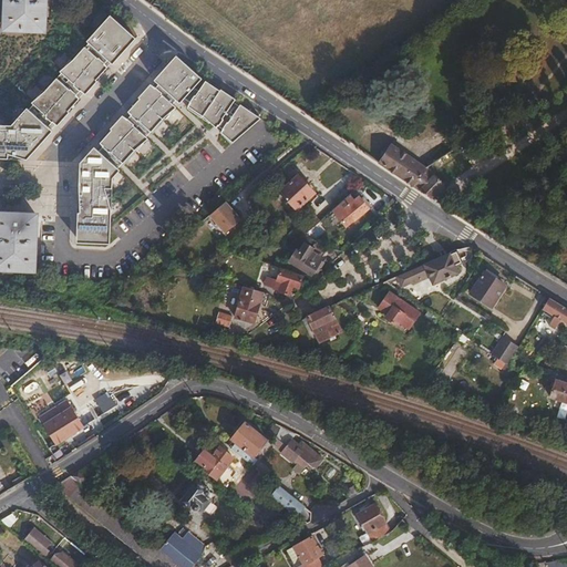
[(45,0),(6,0),(4,30),(44,31),(45,0)]
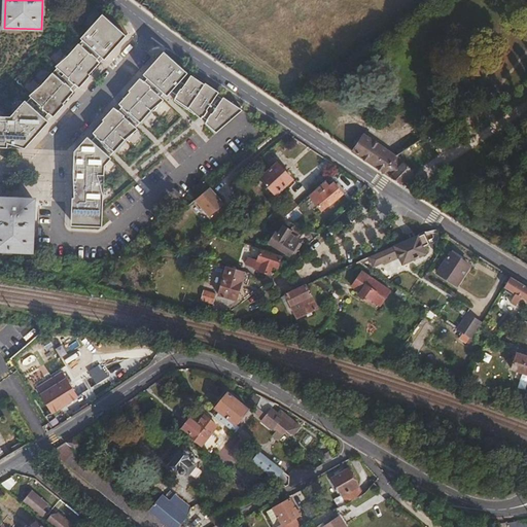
[(86,12),(79,22),(88,28),(95,19),(86,12)]
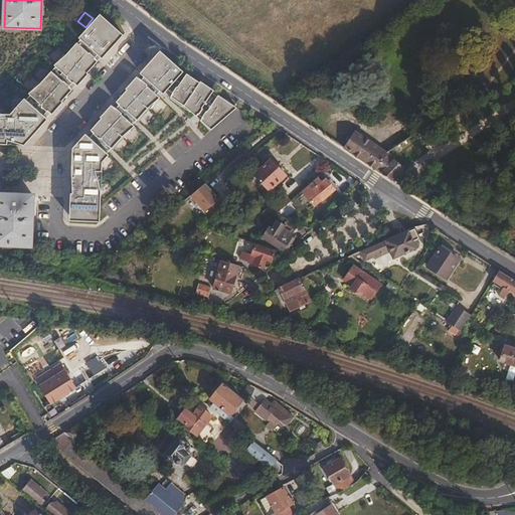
[(55,58),(76,78),(98,56),(76,36),(55,58)]
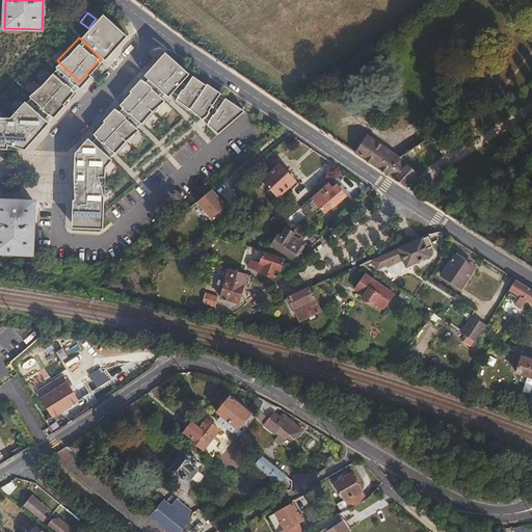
[(148,120),(188,61),(161,43),(121,102),(148,120)]
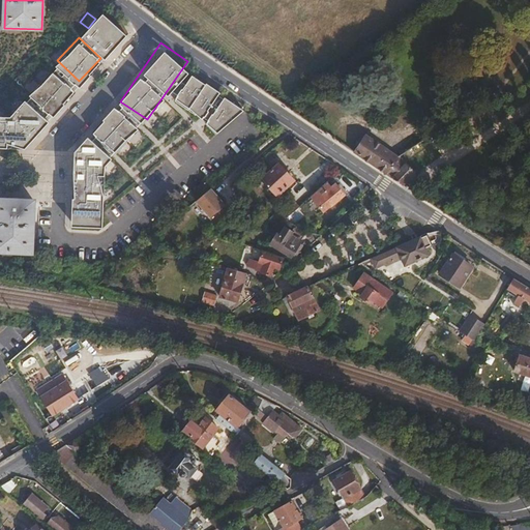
[(8,108),(0,108),(0,143),(2,144),(5,146),(24,147),(54,113),(54,109),(74,86),(52,66),(28,92),(25,90),(8,108)]
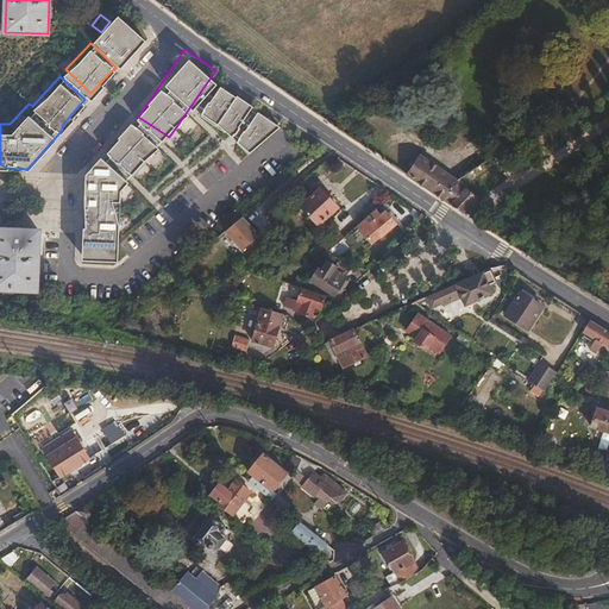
[(220,79),(202,106),(211,115),(228,126),(243,145),(249,149),(280,121),(276,117),(257,105),(252,112),(236,126),(253,99),(220,79)]
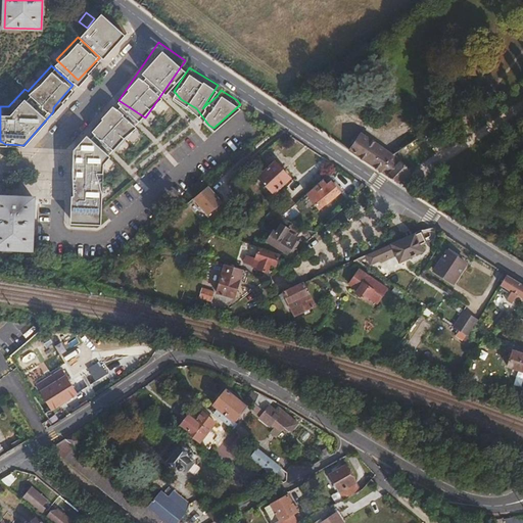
[(74,143),(69,220),(100,221),(103,156),(110,148),(95,135),(101,135),(113,146),(136,122),(112,100),(74,143)]
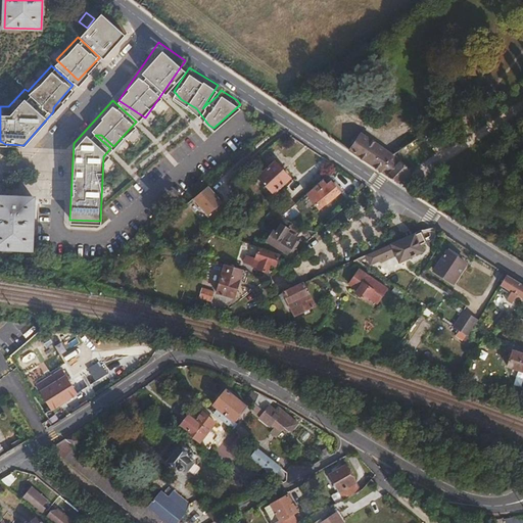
[(353,143),(349,150),(398,184),(412,170),(401,160),(394,155),(392,154),(362,133),(359,136),(353,143)]
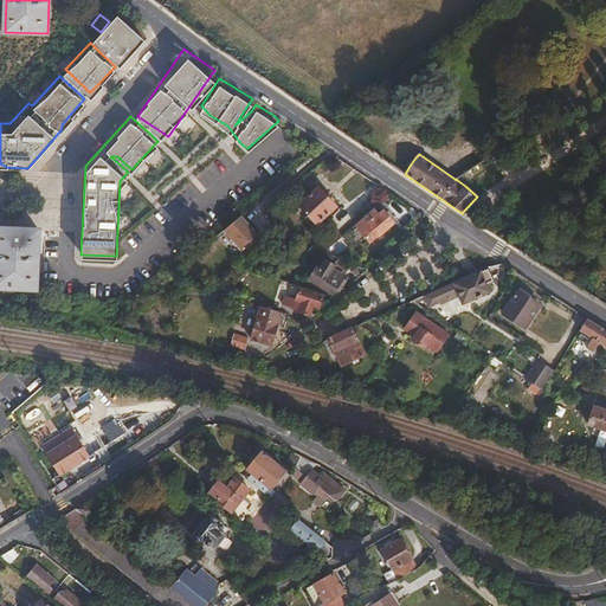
[(406,165),(410,166),(416,158),(413,155),(406,165)]
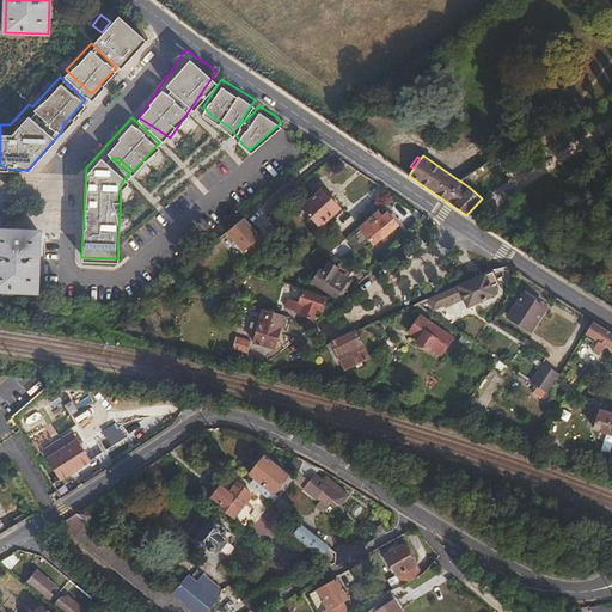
[(322,189),(303,207),(320,227),(340,209),(322,189)]
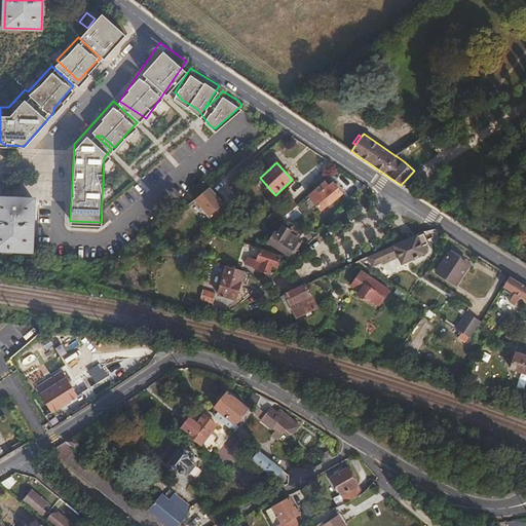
[(329,205),(342,193),(339,190),(345,185),(338,178),(334,172),(308,194),(321,211),(328,205),(329,205)]
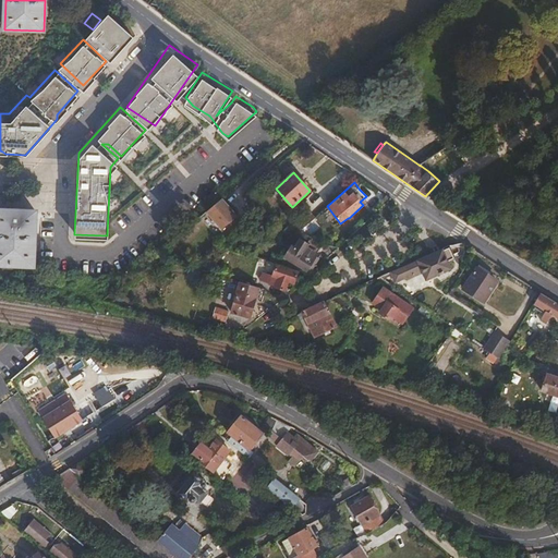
[(205,210),(223,225),(237,208),(218,194),(205,210)]
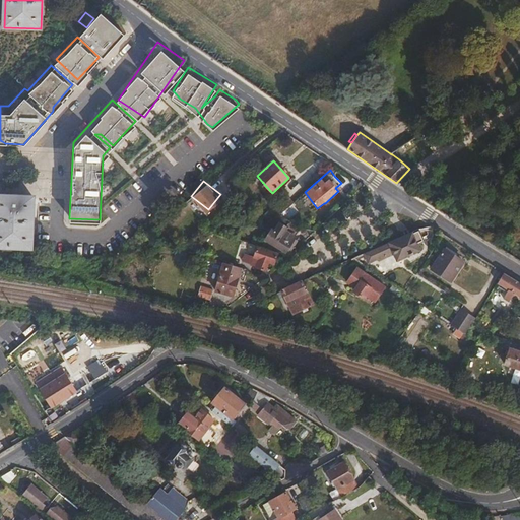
[(18,196),(12,196),(0,195),(0,246),(31,248),(34,197),(18,196)]
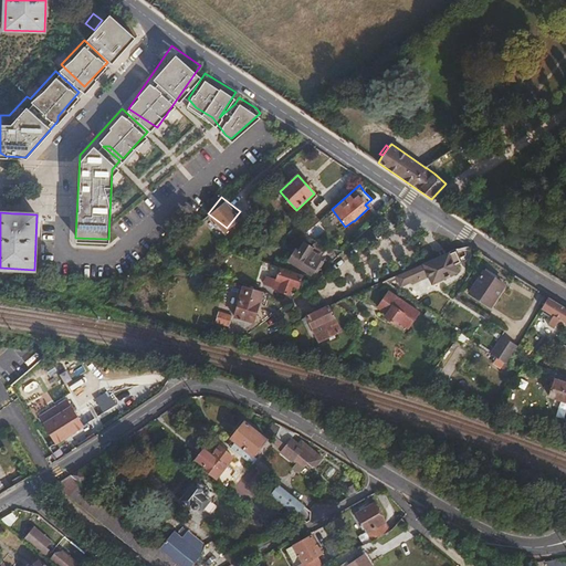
[(324,252),(328,247),(314,243),(312,247),(304,242),(299,250),(296,249),(287,261),(311,275),(313,273),(322,260),(320,259),(324,252)]
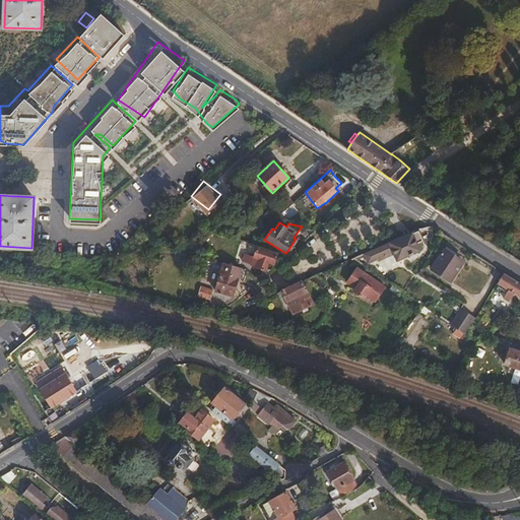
[(419,229),(413,231),(412,232),(416,241),(424,238),(419,229)]
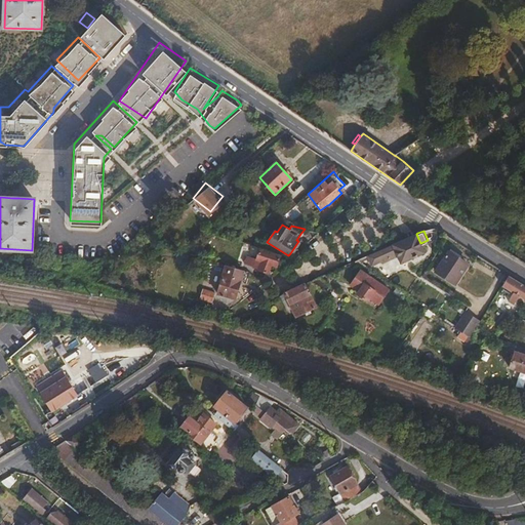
[(207,234),(196,248),(199,251),(211,238),(207,234)]
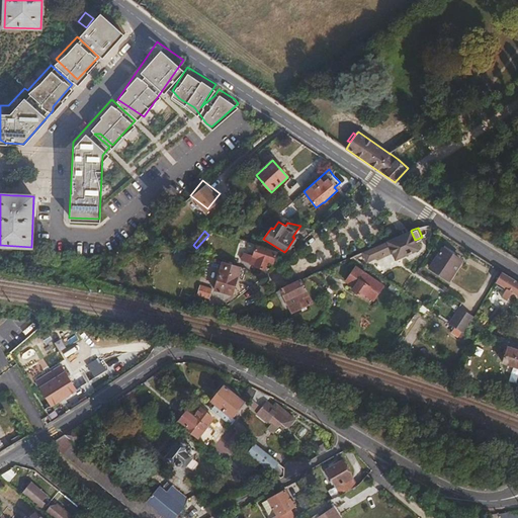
[(386,241),(362,252),(367,262),(376,258),(377,259),(393,253),(396,261),(420,250),(415,240),(411,231),(386,241)]
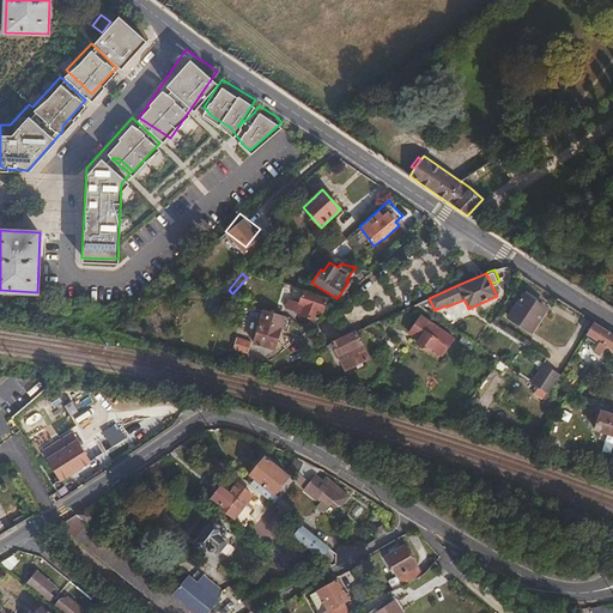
[(352,284),(349,281),(339,296),(341,298),(352,284)]
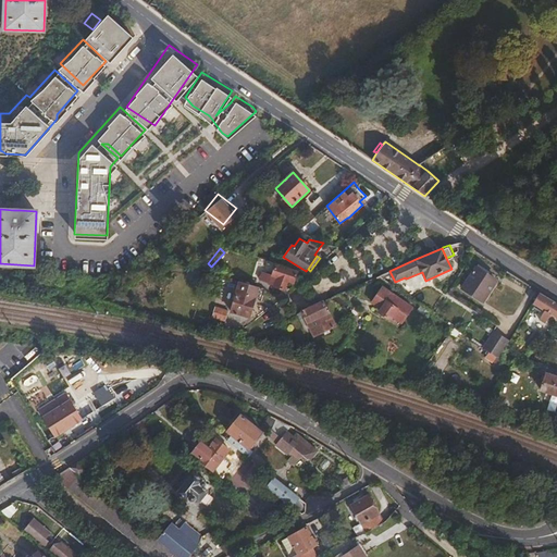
[(262,272),(260,281),(269,284),(269,285),(273,286),(286,291),(288,283),(293,284),(297,272),(275,264),(272,275),(262,272)]
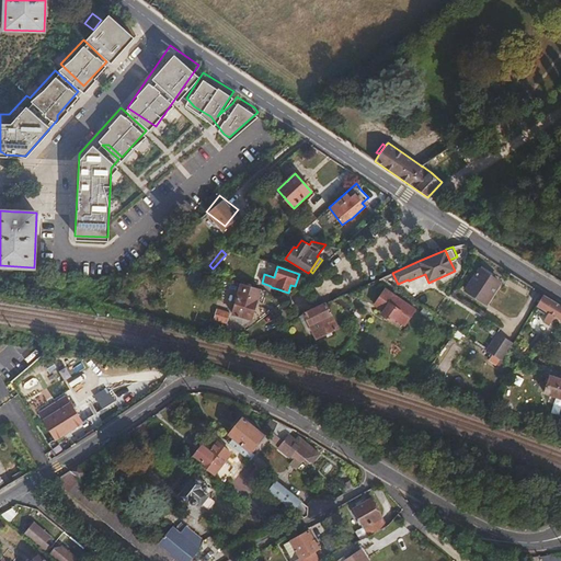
[(480,270),(466,290),(487,304),(500,283),(480,270)]
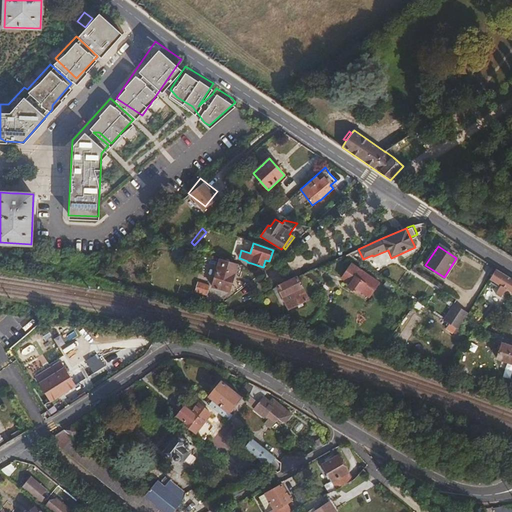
[(238,264),(220,259),(212,287),(230,292),(238,264)]
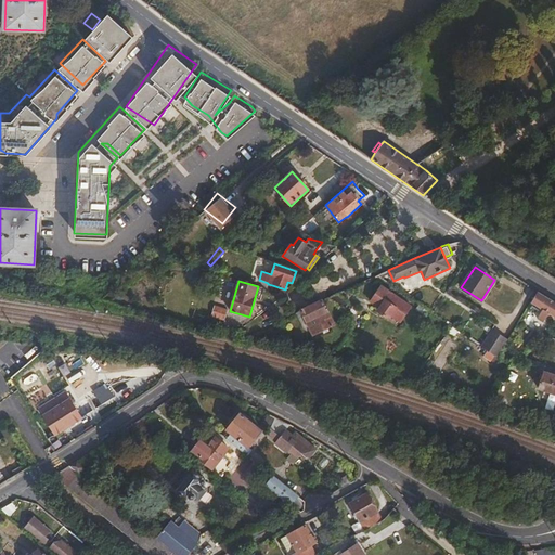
[(382,285),(371,301),(379,308),(377,310),(389,319),(391,315),(400,322),(412,307),(382,285)]
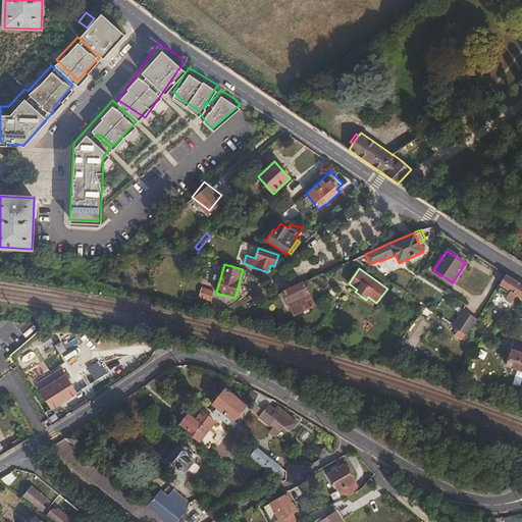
[(521,298),(521,282),(506,273),(500,284),(510,292),(505,299),(512,303),(516,296),(521,298)]
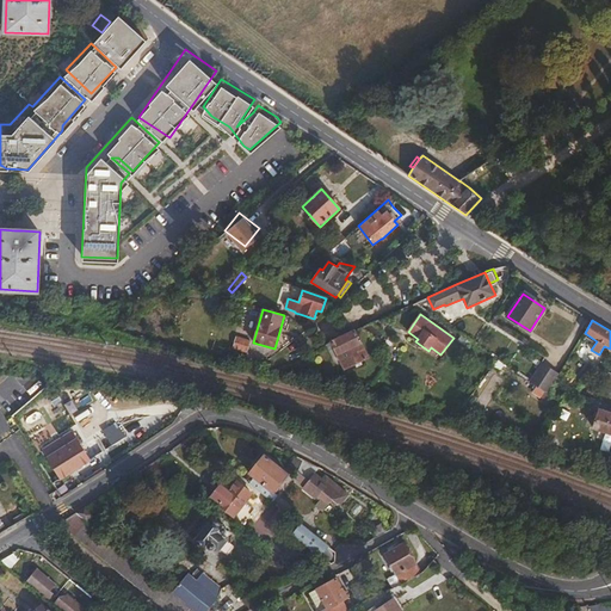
[(355,329),(331,341),(338,356),(344,369),(368,357),(362,344),(355,329)]
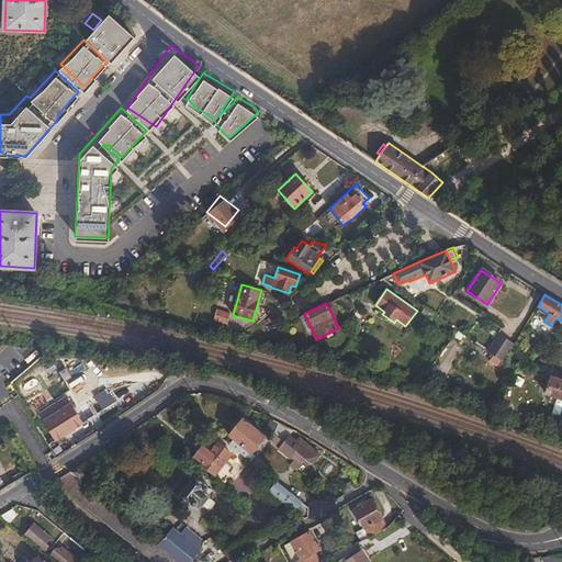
[(217,310),(214,319),(220,322),(227,324),(231,314),(217,310)]
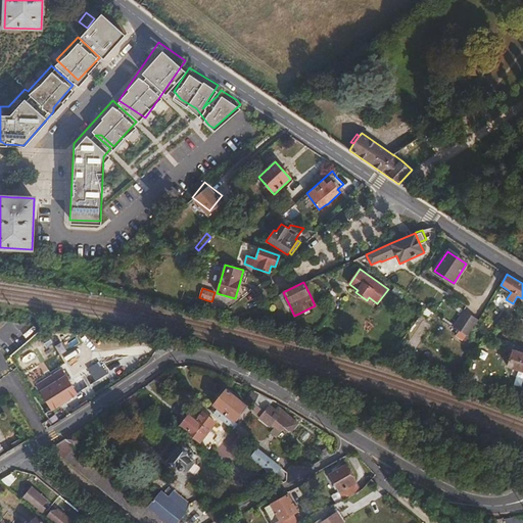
[(199,297),(194,310),(201,308),(204,299),(199,297)]
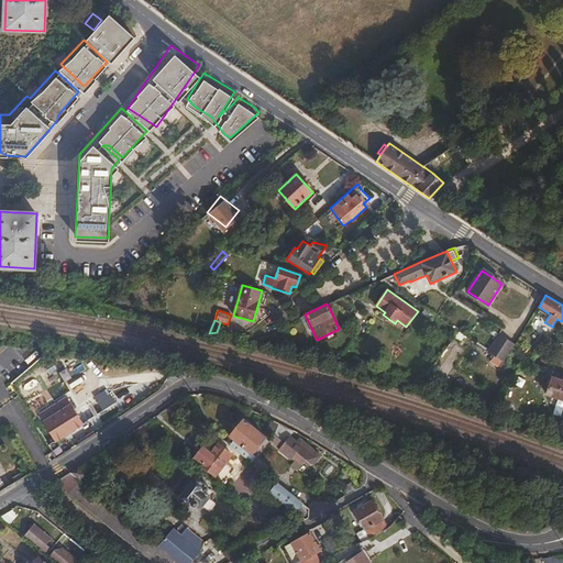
[(459,331),(454,338),(460,341),(461,342),(465,337),(459,331)]
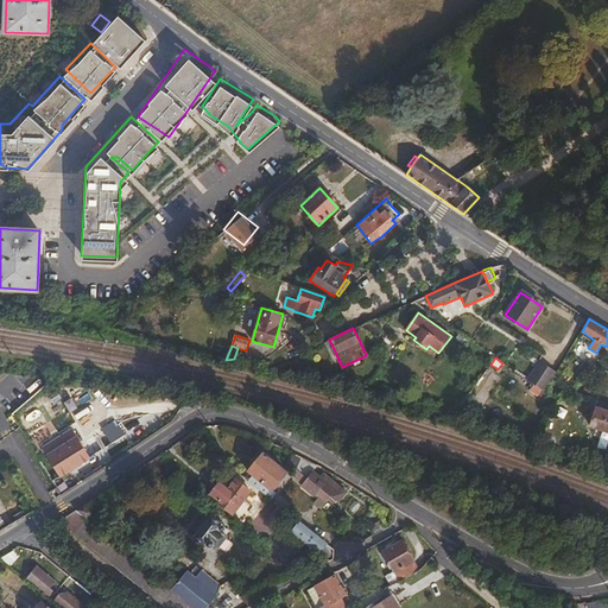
[(545,392),(548,390),(557,373),(538,361),(526,380),(529,381),(533,384),(543,391),(545,392)]
